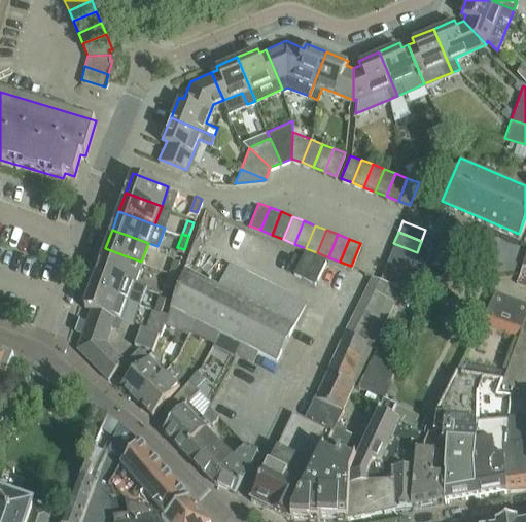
[(412,264),(417,252),(393,243),(389,254),(412,264)]
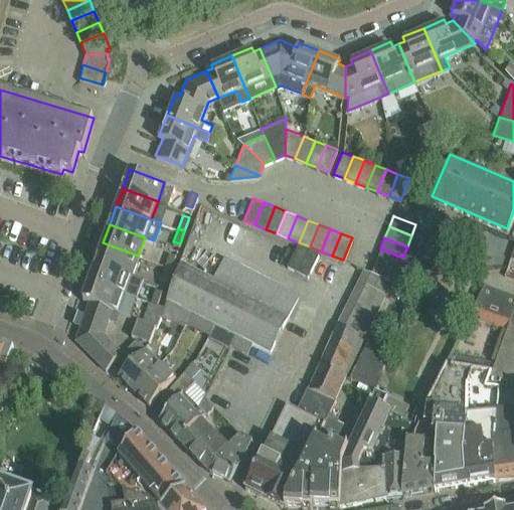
[(138,256),(103,242),(96,261),(132,274),(138,256)]
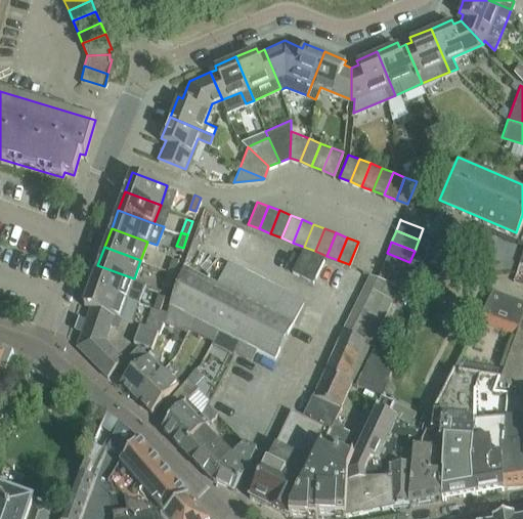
[(405,273),(409,262),(387,253),(382,264),(405,273)]
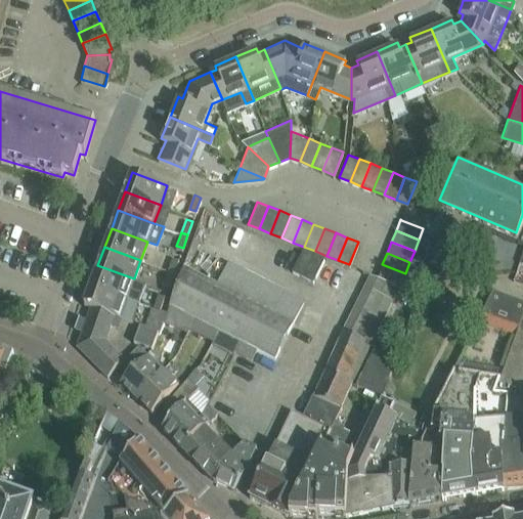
[(173,255),(168,268),(174,271),(179,258),(173,255)]
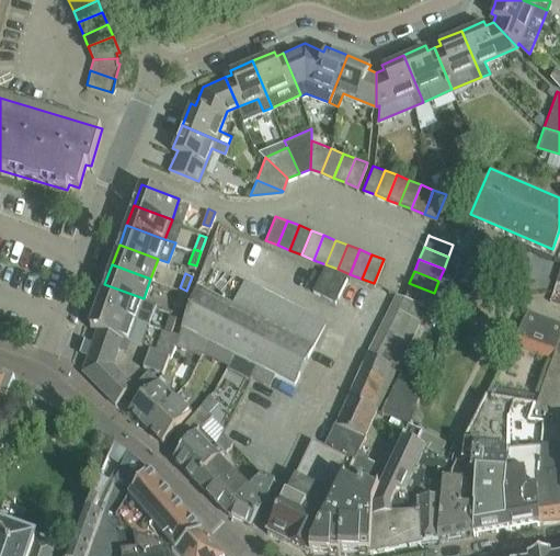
[(244,276),(232,302),(252,311),(265,287),(244,276)]
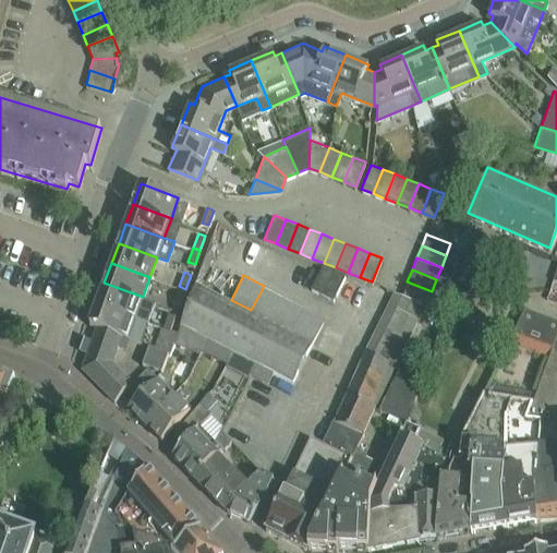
[(456,281),(438,275),(427,304),(444,311),(456,281)]
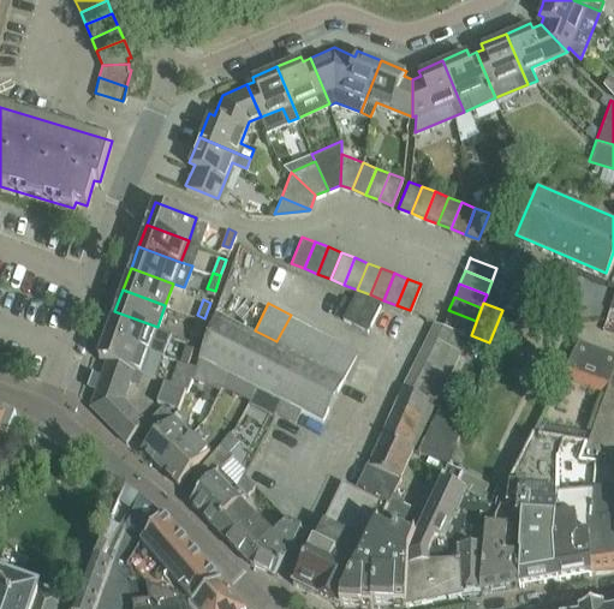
[(227,370),(256,386),(284,399),(278,411),(294,421),(300,407),(323,418),(345,376),(322,364),(299,353),(276,341),(255,330),(216,310),(200,357),(227,370)]
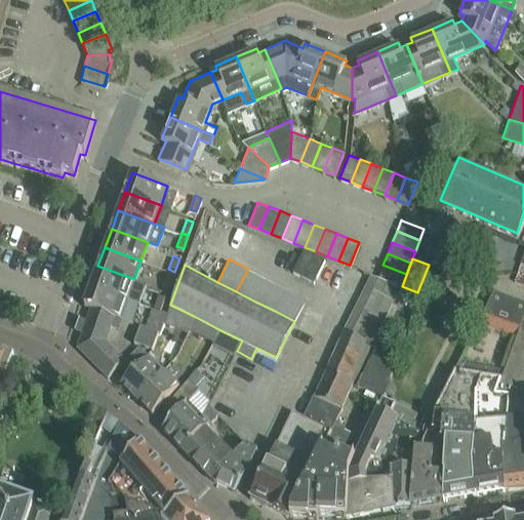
[(401,285),(406,274),(383,265),(378,276),(401,285)]
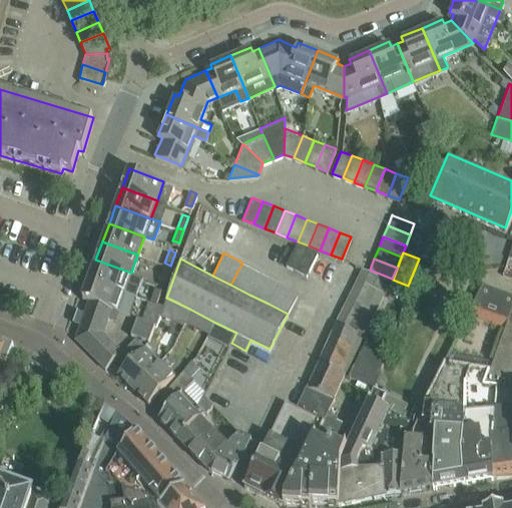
[(131,273),(95,260),(89,278),(124,291),(136,295),(142,277),(131,273)]
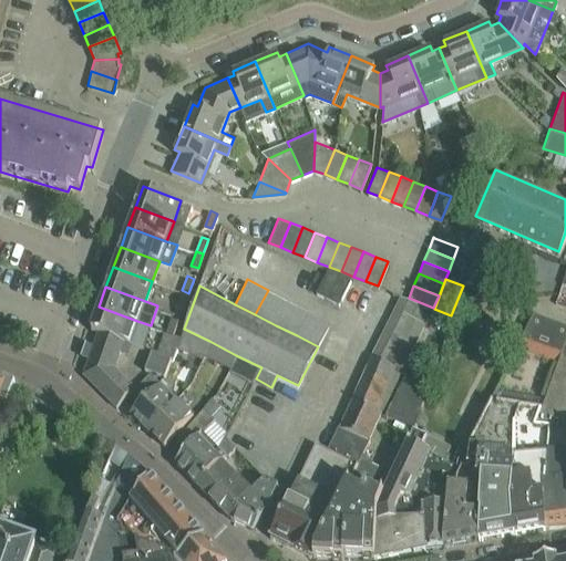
[(183,308),(188,293),(182,290),(176,305),(183,308)]
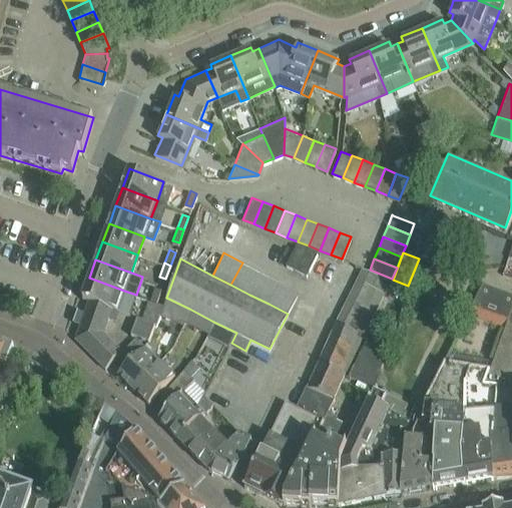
[(242,263),(230,285),(249,295),(261,273),(242,263)]
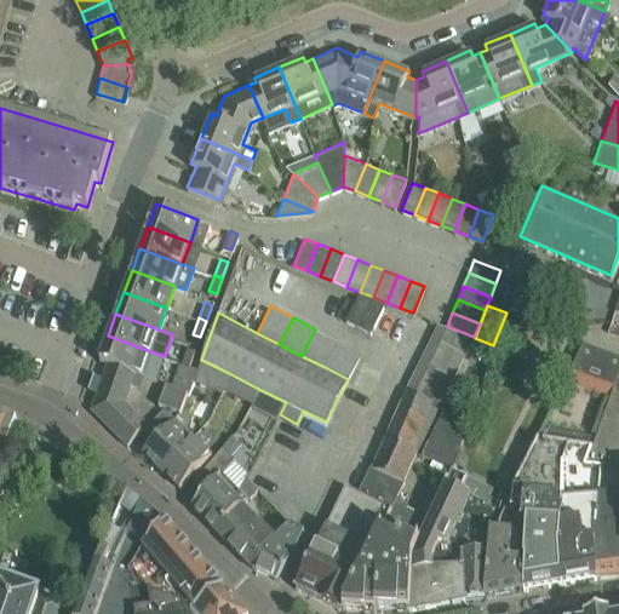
[(474,337),(447,326),(437,323),(431,337),(465,353),(474,337)]
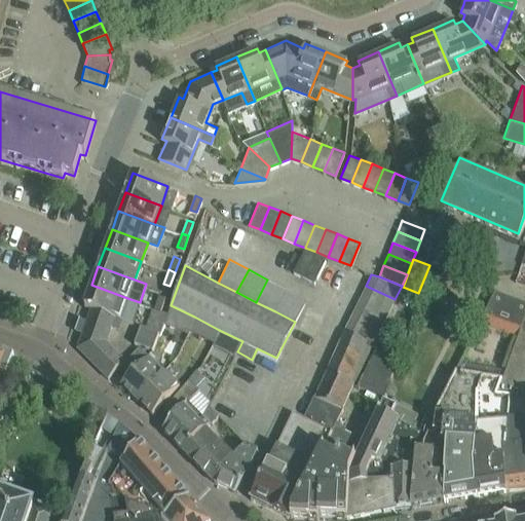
[(267,280),(256,302),(275,311),(287,289),(267,280)]
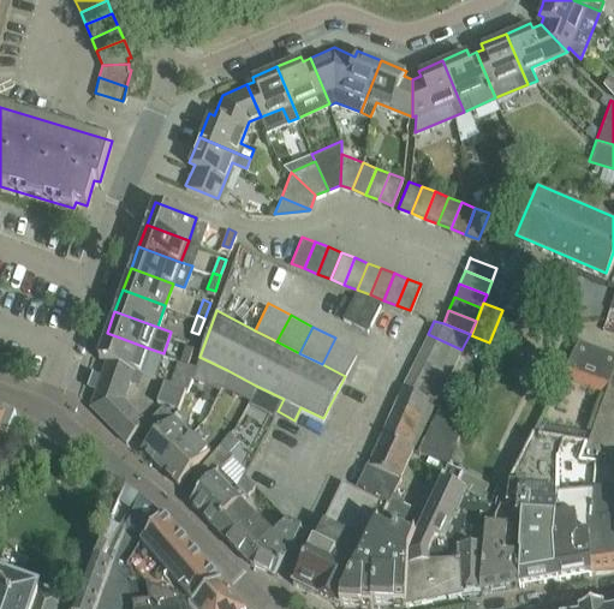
[(149,348),(107,333),(99,356),(107,358),(133,368),(141,371),(149,348)]
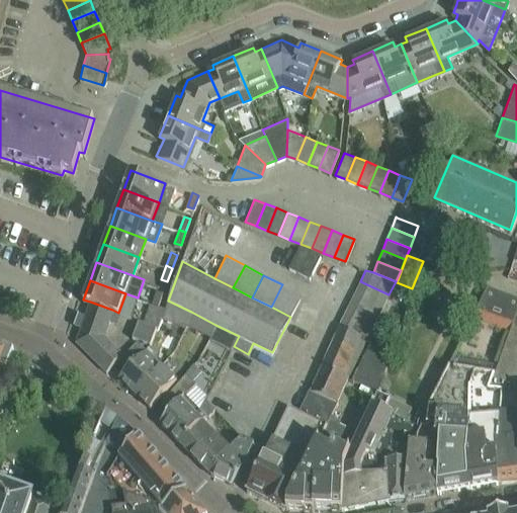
[(389,294),(360,281),(355,291),(383,306),(389,294)]
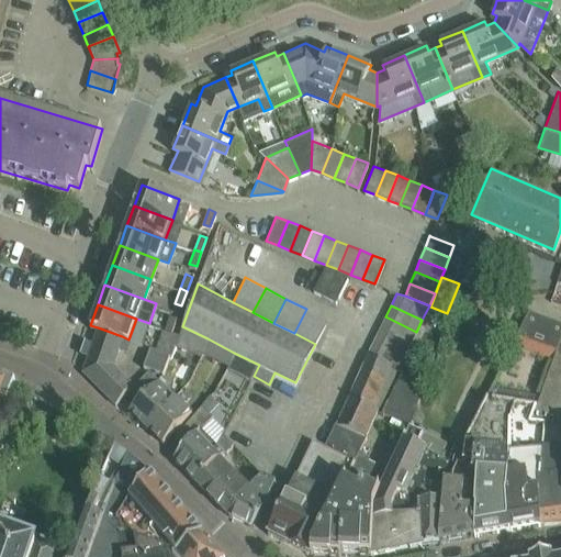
[(306,309),(294,333),(315,344),(327,320),(306,309)]
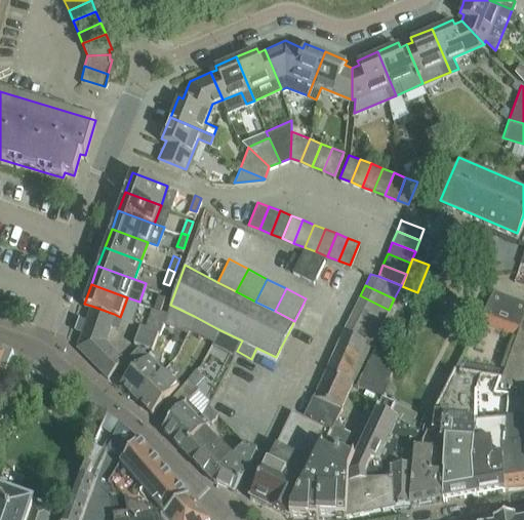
[(165,295),(159,293),(154,307),(161,309),(165,295)]
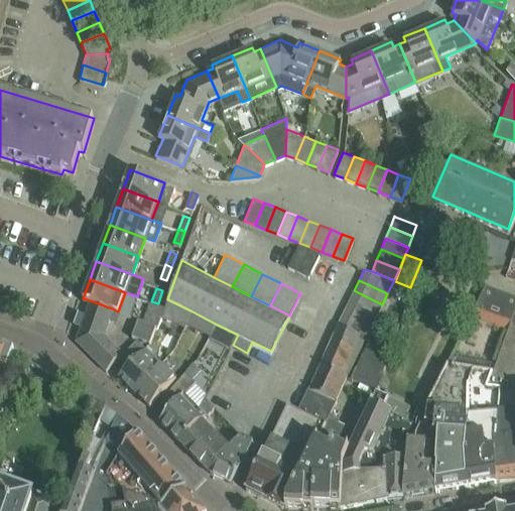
[(376,314),(382,304),(354,290),(349,301),(376,314)]
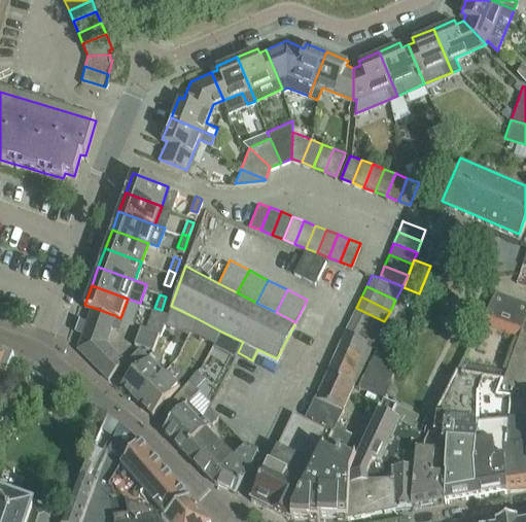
[(188,328),(195,317),(171,306),(165,321),(174,324),(174,322),(188,329),(188,328)]
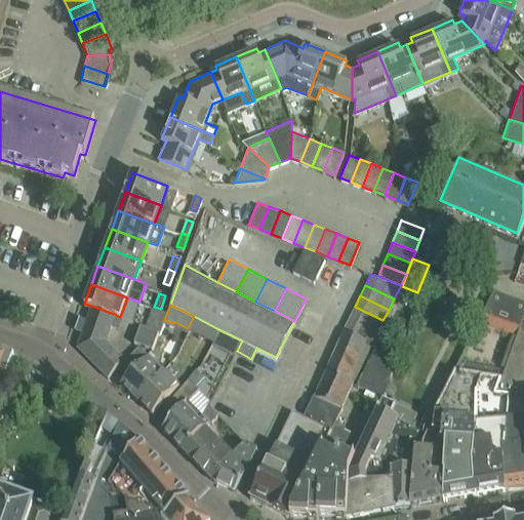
[(106,338),(114,314),(91,306),(86,317),(81,315),(76,328),(82,330),(77,345),(108,375),(125,358),(106,338)]
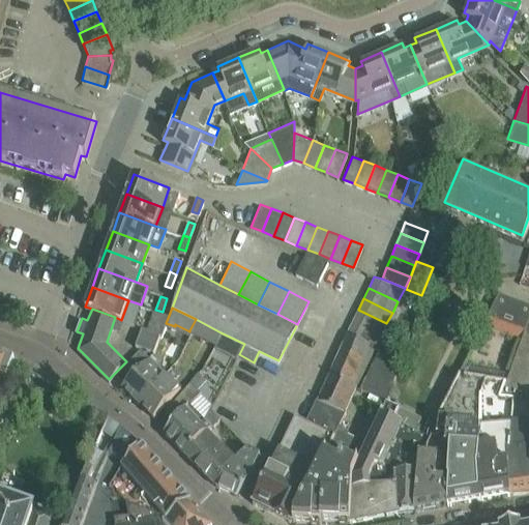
[(167,314),(163,312),(155,310),(148,329),(159,333),(167,314)]
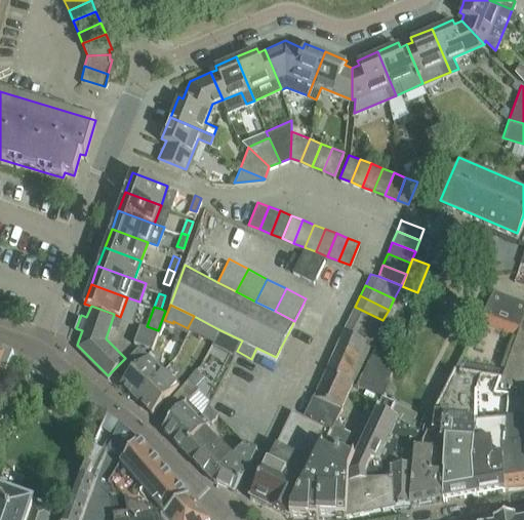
[(377,331),(383,320),(355,307),(350,318),(377,331)]
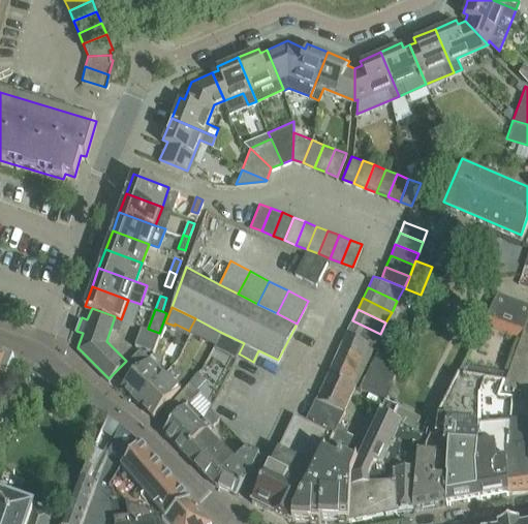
[(527,314),(525,324),(505,379),(500,395),(514,395),(527,396),(527,314)]
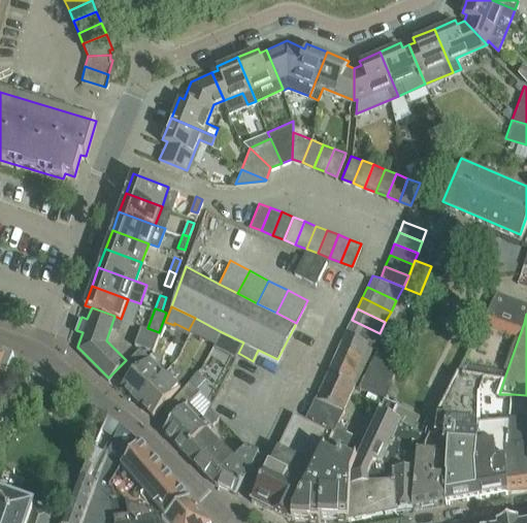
[(220,331),(195,318),(189,329),(213,341),(220,331)]
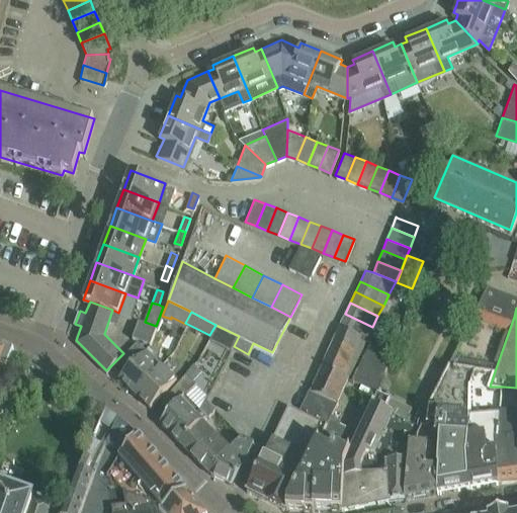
[(372,327),(345,314),(340,324),(366,336),(367,337),(372,327)]
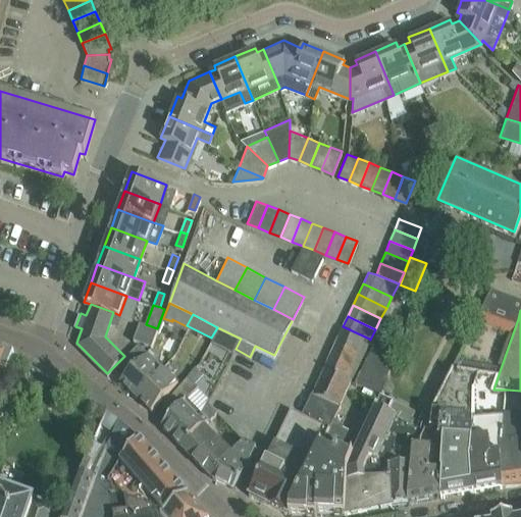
[(157,328),(146,324),(139,321),(133,339),(151,346),(157,328)]
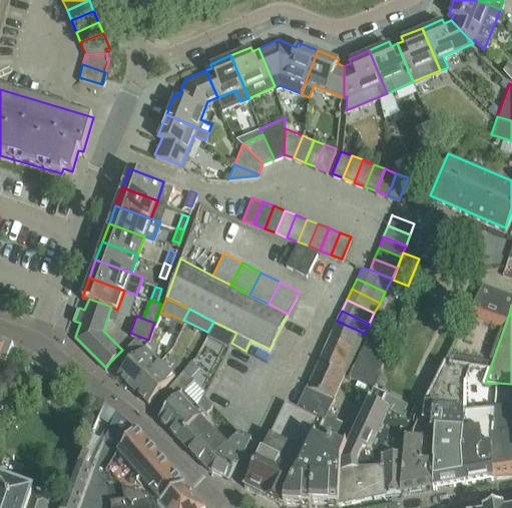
[(351,359),(363,333),(337,321),(325,347),(351,359)]
